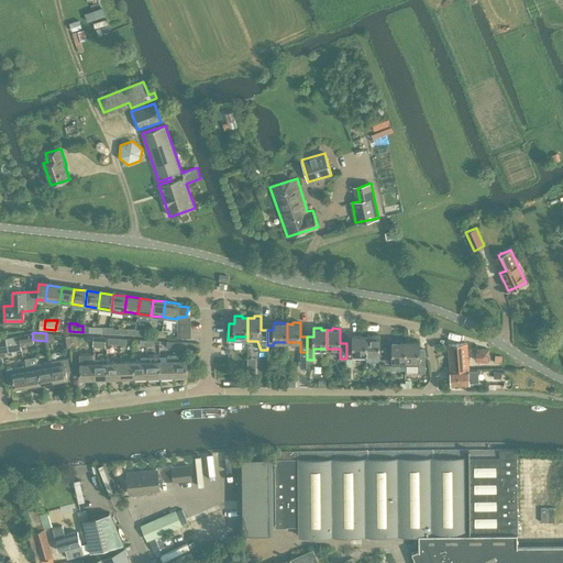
[(19,338),(21,344),(21,345),(34,343),(33,340),(32,333),(19,335),(19,338)]
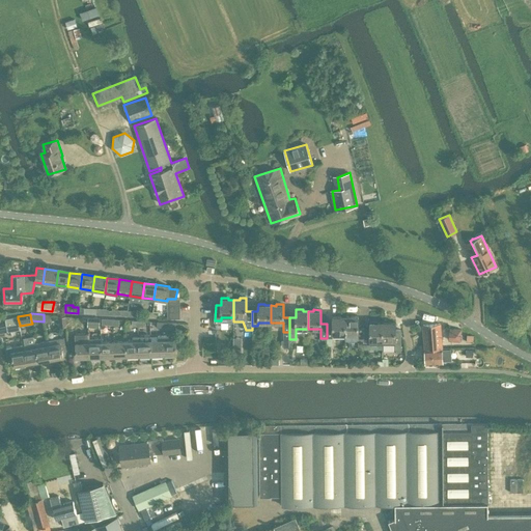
[(327,324),(327,338),(327,345),(332,345),(332,334),(345,334),(345,317),(339,316),(339,315),(333,315),(333,316),(332,316),(332,324),(327,324)]
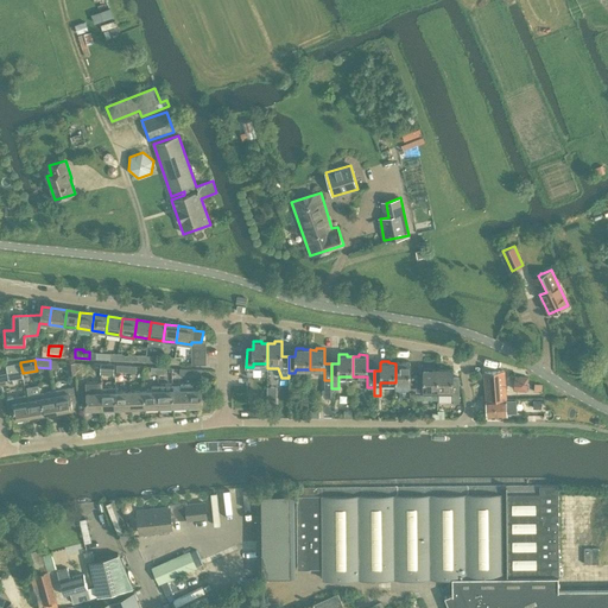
[(396,382),(396,390),(410,391),(410,394),(417,394),(417,377),(410,377),(410,363),(409,363),(409,361),(401,361),(401,363),(396,363),(396,382)]
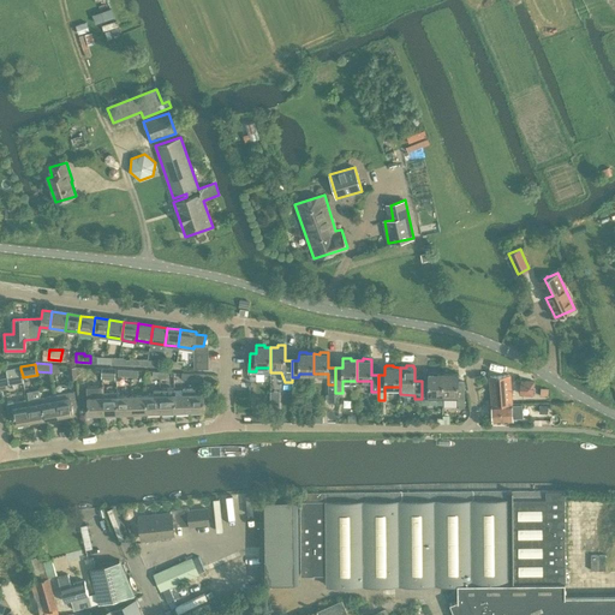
[(77,377),(77,366),(67,366),(69,378),(77,377)]
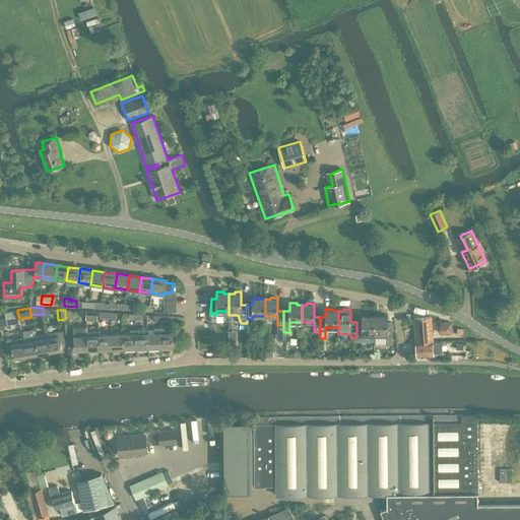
[(5,314),(6,320),(19,318),(17,312),(5,314)]
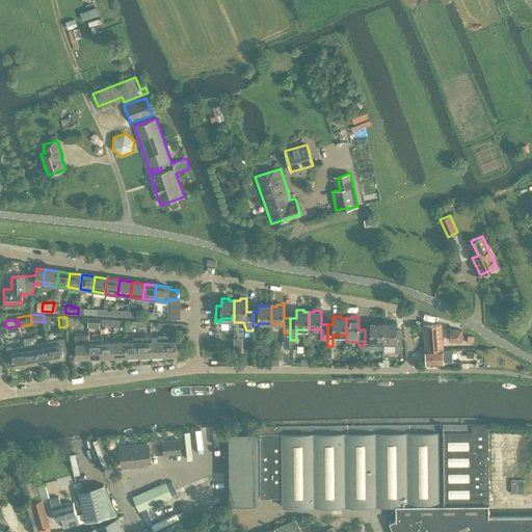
[(365,329),(365,345),(370,345),(370,341),(383,341),(383,323),(377,323),(377,322),(371,321),(371,323),(370,329),(365,329)]
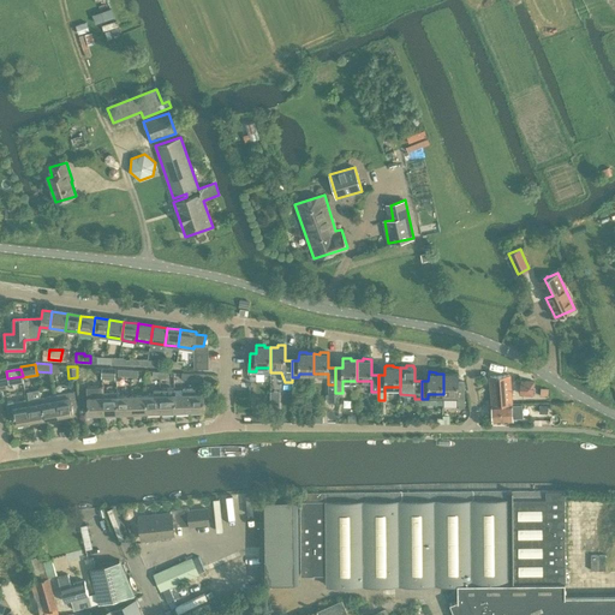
[(443,374),(443,394),(458,394),(458,407),(465,407),(465,384),(458,384),(458,374),(458,372),(449,372),(449,374),(443,374)]
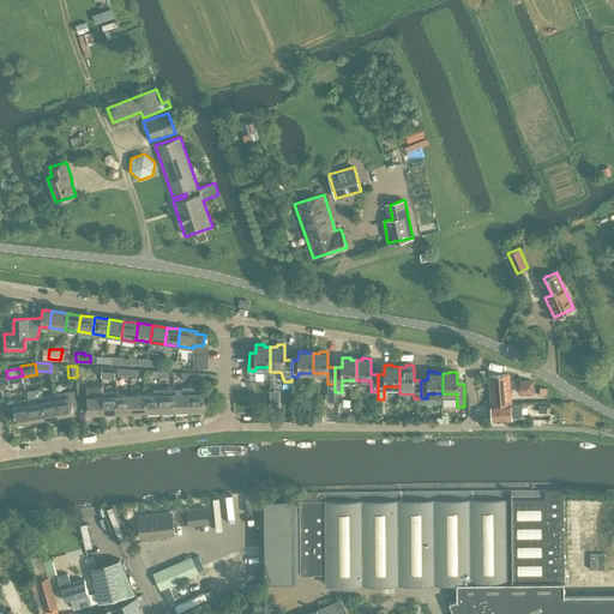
[(509,374),(489,375),(493,422),(512,420),(512,417),(517,417),(516,404),(512,404),(509,374)]
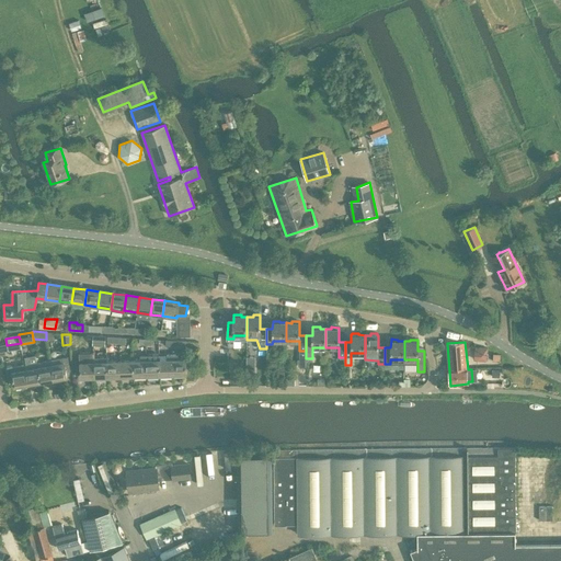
[(159,359),(159,375),(173,375),(172,359),(172,354),(167,354),(167,359),(159,359)]
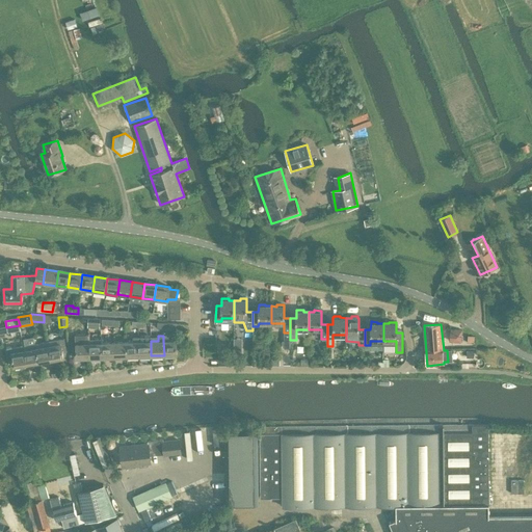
[(138,342),(139,356),(151,355),(151,341),(143,342),(143,337),(138,338),(138,342)]
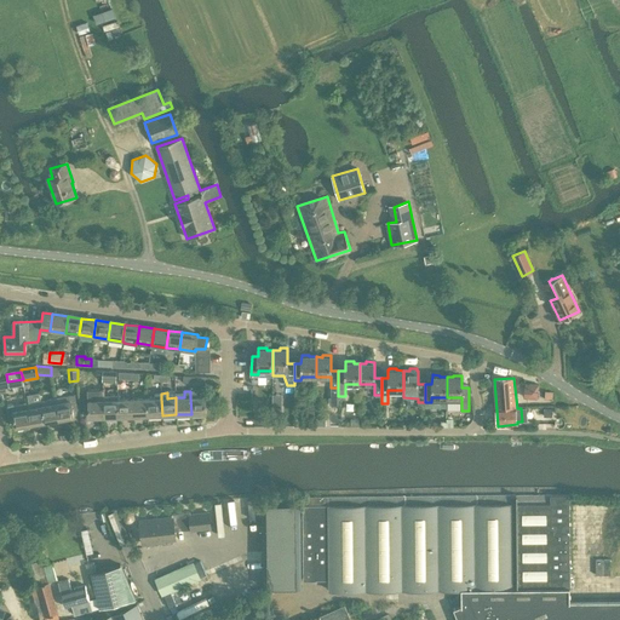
[(147,399),(148,415),(162,415),(161,399),(161,394),(155,394),(155,399),(147,399)]
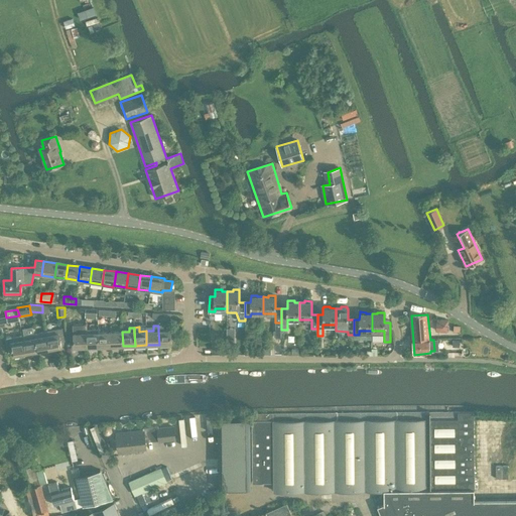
[(47,337),(49,350),(61,348),(60,342),(65,341),(62,329),(45,332),(46,337),(47,337)]
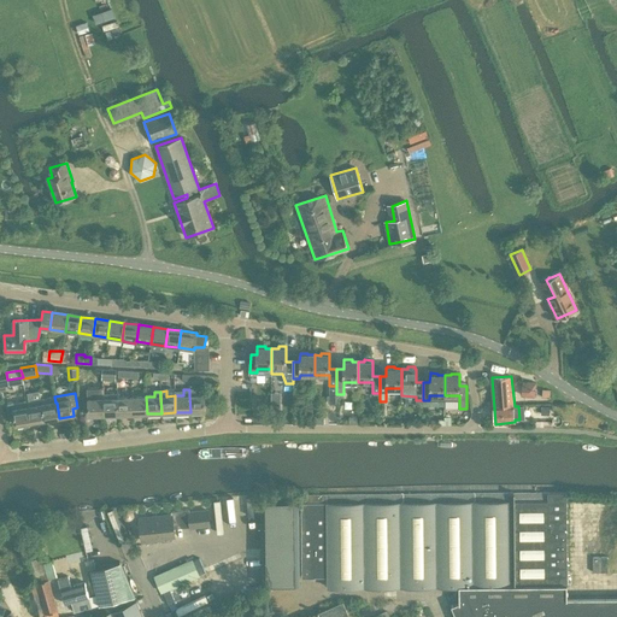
[(88,416),(103,415),(103,393),(97,393),(97,399),(88,399),(88,416)]
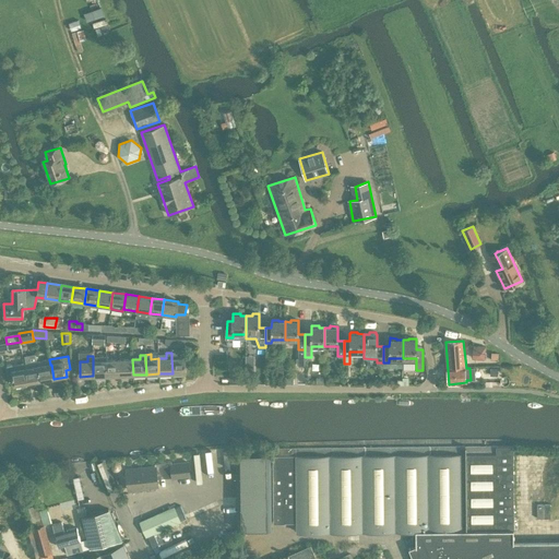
[(93,356),(93,376),(107,376),(106,360),(98,360),(98,356),(93,356)]
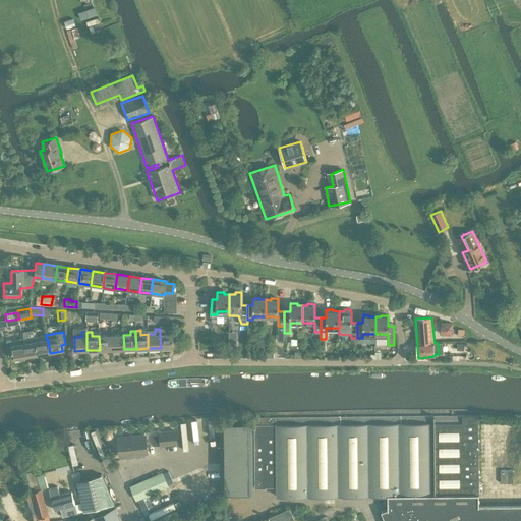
[(160,334),(161,348),(173,347),(172,334),(160,334)]
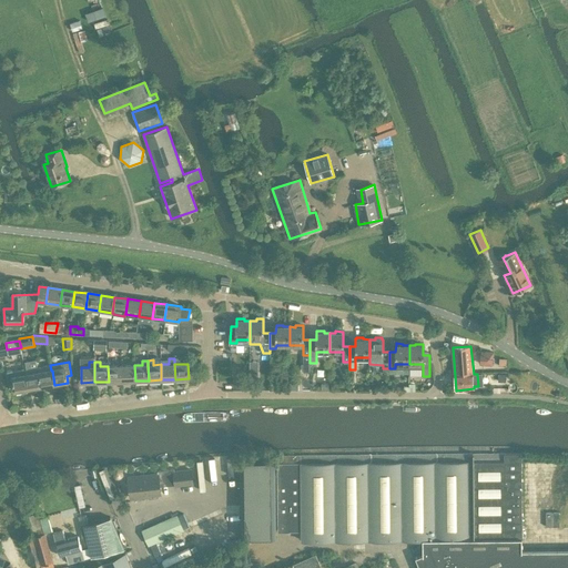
[(41,387),(54,385),(52,371),(51,371),(50,365),(38,367),(39,373),(41,387)]
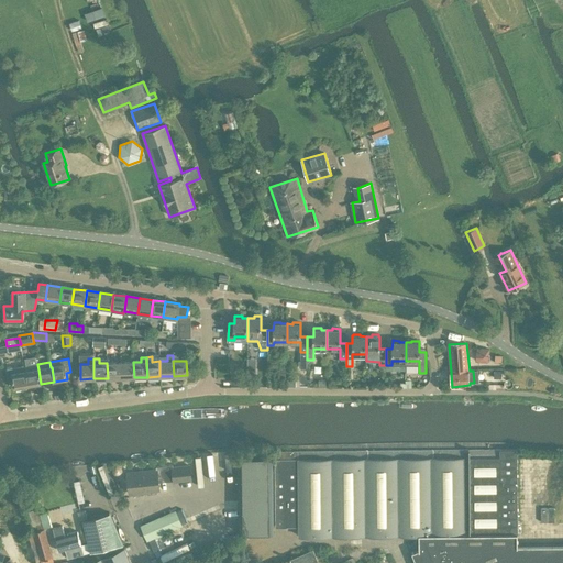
[(120,363),(121,377),(134,377),(133,362),(120,363)]
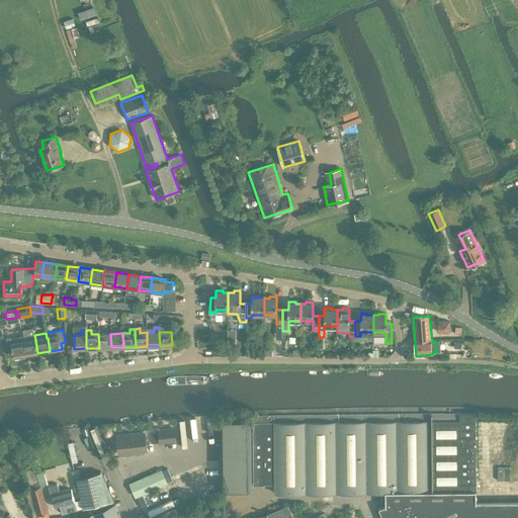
[(98,334),(99,348),(111,347),(110,334),(98,334)]
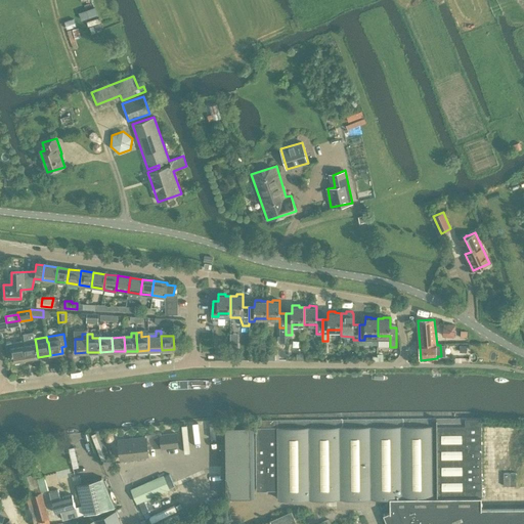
[(13,361),(27,359),(24,346),(23,341),(6,344),(8,355),(12,354),(13,361)]
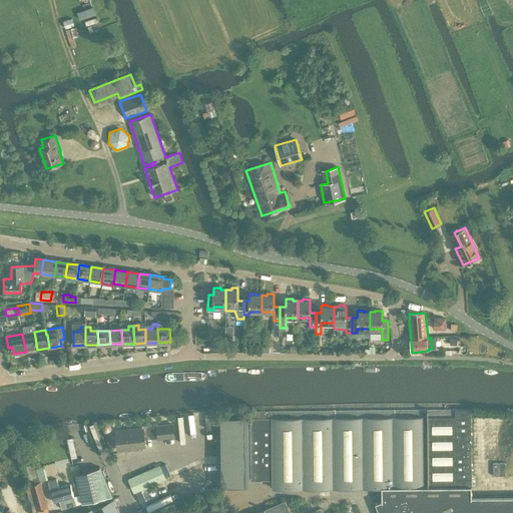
[(37,350),(35,337),(23,339),(26,352),(37,350)]
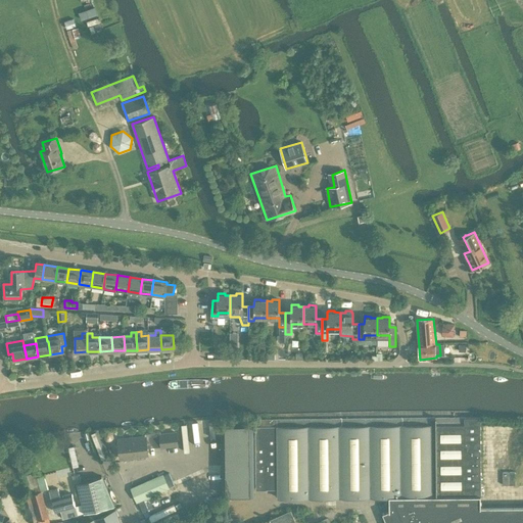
[(147,447),(160,446),(160,447),(178,445),(176,431),(161,432),(145,433),(146,436),(131,437),(130,439),(120,440),(122,459),(133,458),(132,456),(148,454),(147,447)]
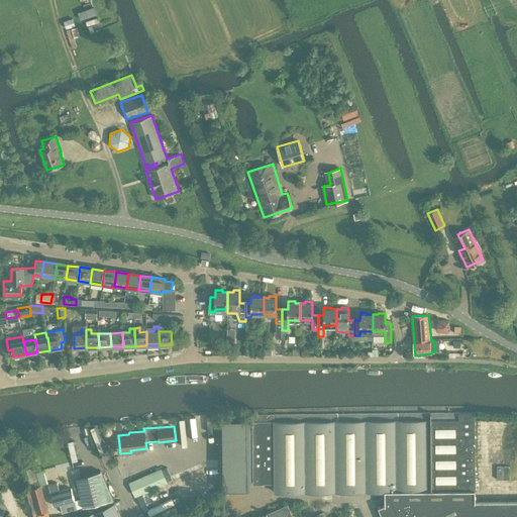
[(24,459),(26,468),(27,468),(28,472),(38,469),(37,464),(31,443),(24,446),(27,458),(24,459)]
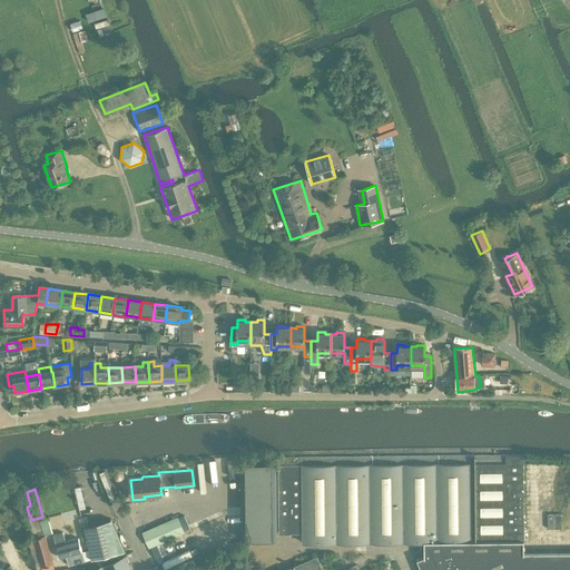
[(561,529),(561,514),(548,514),(548,529),(561,529)]
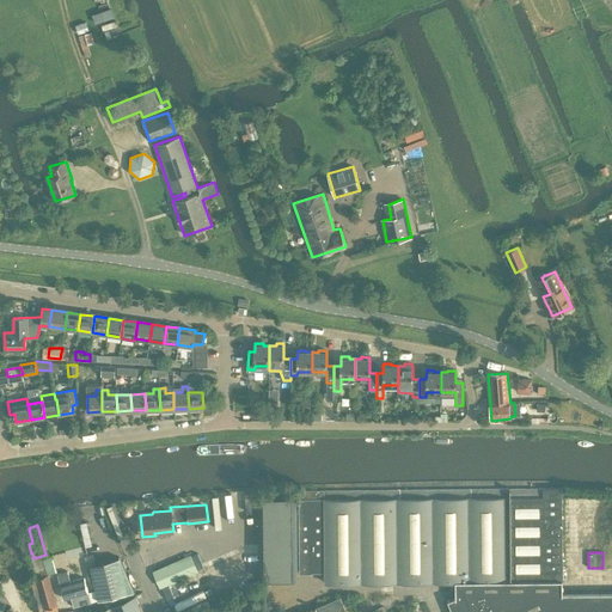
[(191,555),(154,571),(160,587),(197,570),(191,555)]
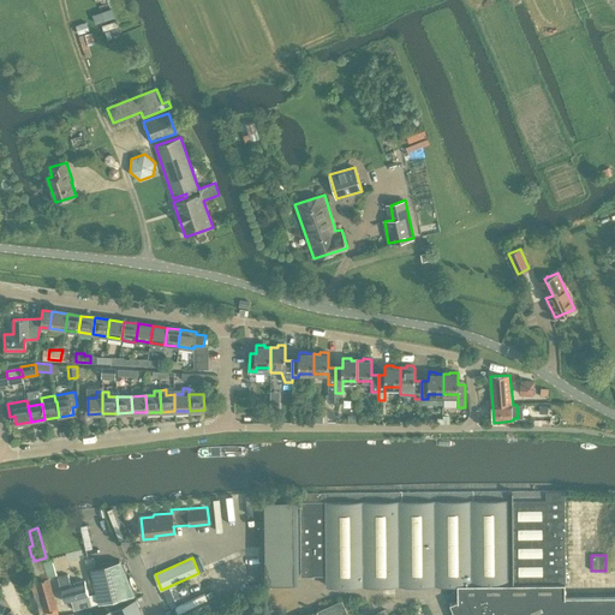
[(34,580),(25,583),(25,584),(34,614),(45,611),(46,614),(58,614),(57,608),(58,608),(49,578),(48,577),(43,560),(33,563),(31,563),(35,574),(36,580),(34,580)]
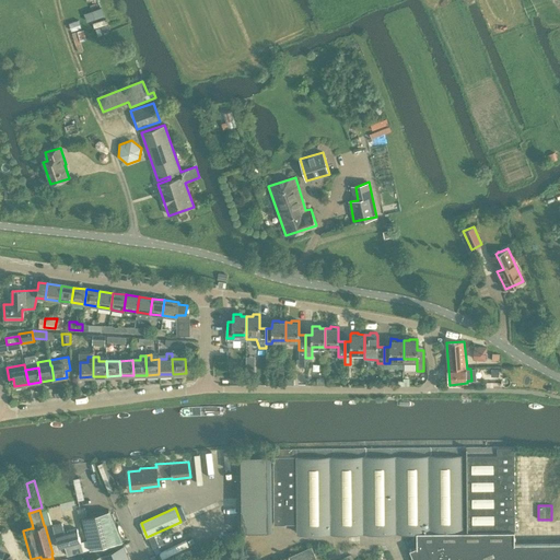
[(123,541),(109,511),(82,517),(90,549),(123,541)]
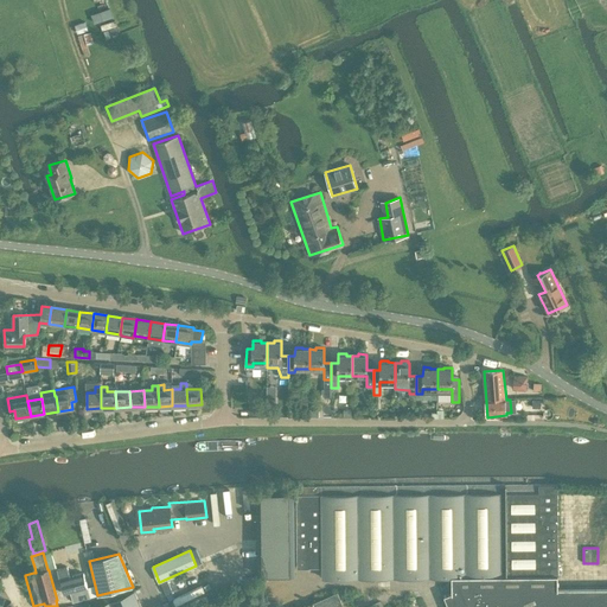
[(56,570),(58,581),(62,595),(69,593),(71,602),(89,599),(83,574),(69,577),(66,568),(56,570)]
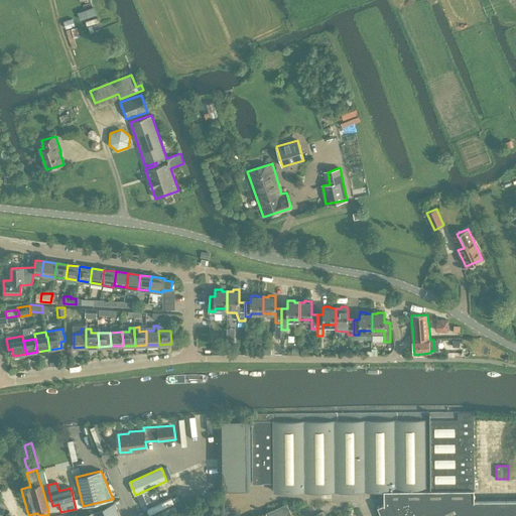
[(422,515),(412,493),(384,490),(384,503),(378,506),(381,515),(515,515),(515,512),(505,515),(422,515)]
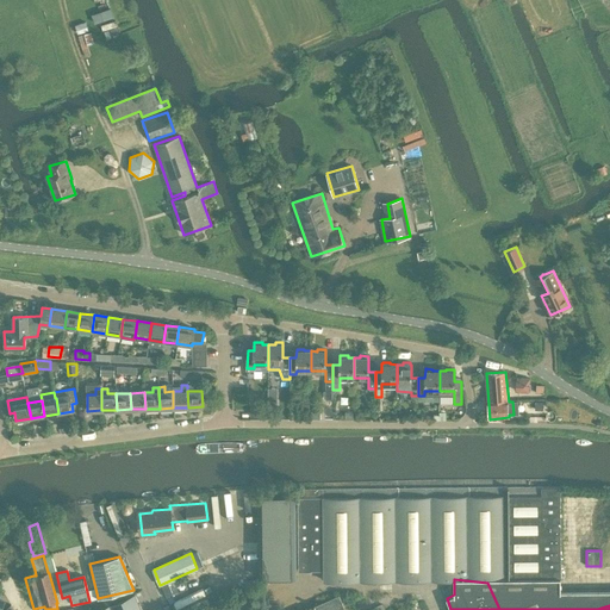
[(142,609),(135,593),(135,592),(94,609),(142,609)]
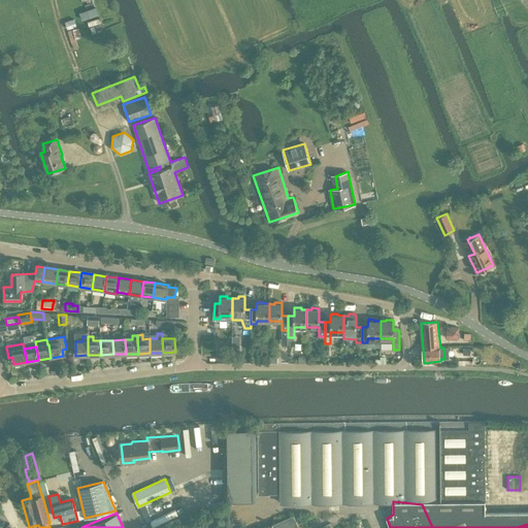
[(299,527),(294,516),(265,527),(265,526),(261,527),(299,527)]
